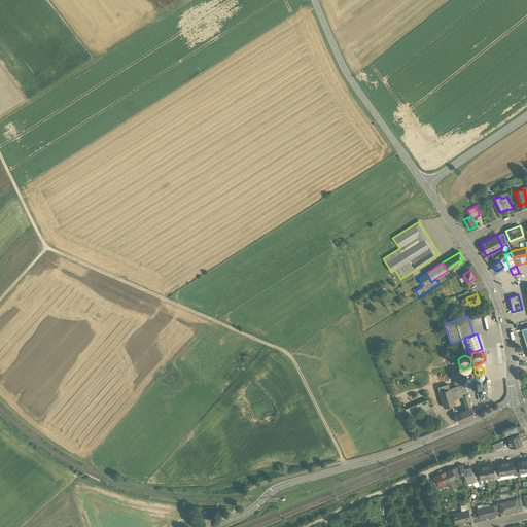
[(461,374),(453,377),(456,386),(464,384),(463,382),(462,378),(461,374)]
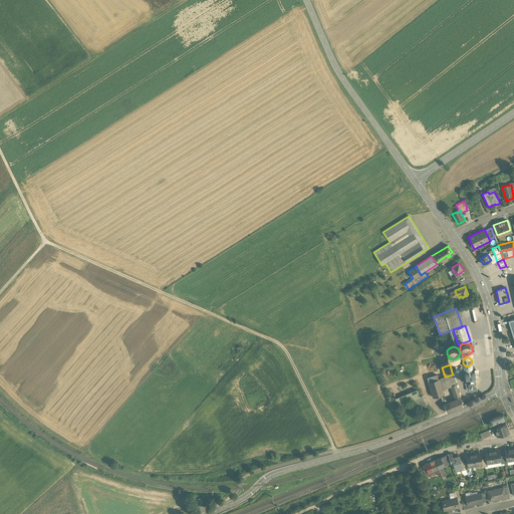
[(475,371),(465,373),(466,383),(476,382),(475,371)]
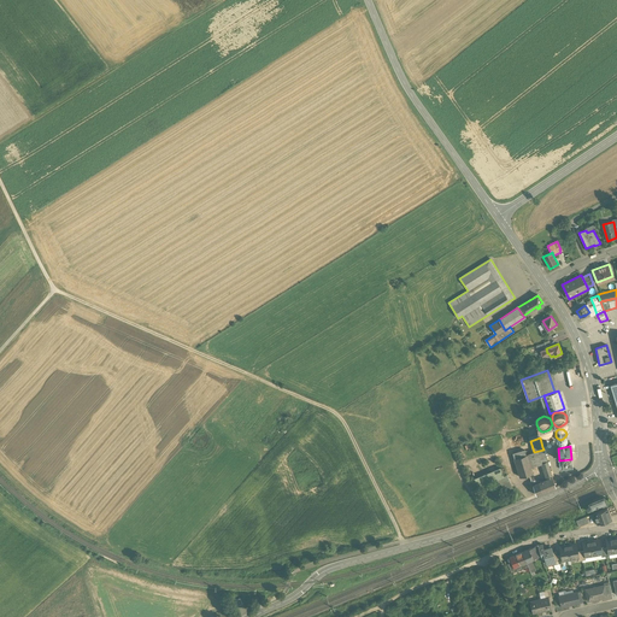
[(534,452),(527,454),(530,468),(541,464),(547,462),(544,450),(534,452)]
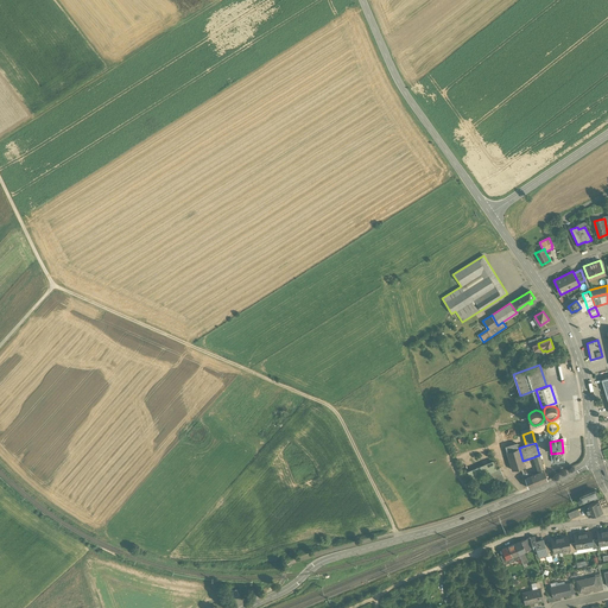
[(519,448),(507,451),(513,470),(521,468),(525,467),(523,461),(519,448)]
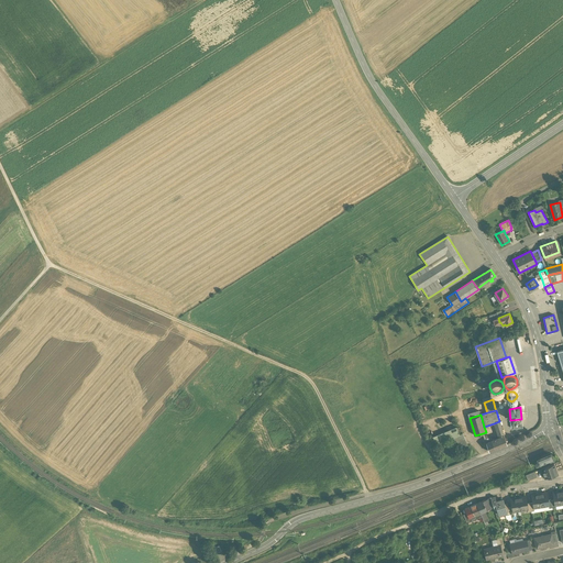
[(499,421),(494,423),(499,438),(504,435),(499,421)]
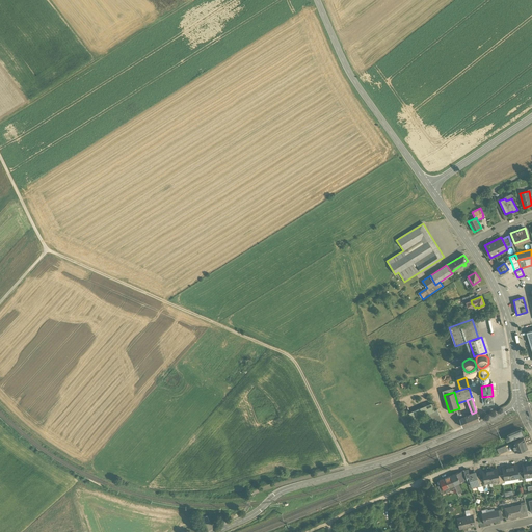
[(431,404),(416,410),(419,418),(430,413),(434,411),(434,410),(431,404)]
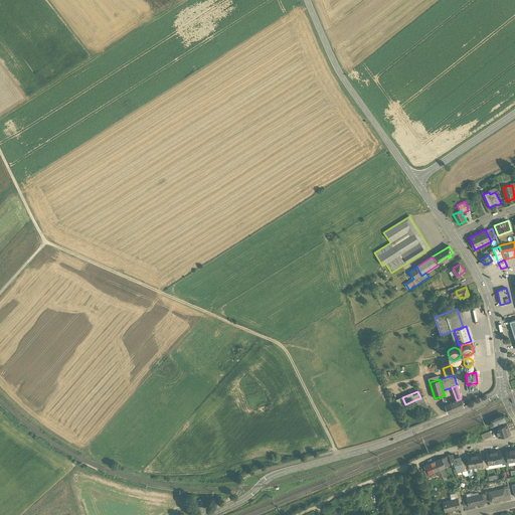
[(423,396),(420,397),(420,398),(416,399),(419,405),(426,403),(423,396)]
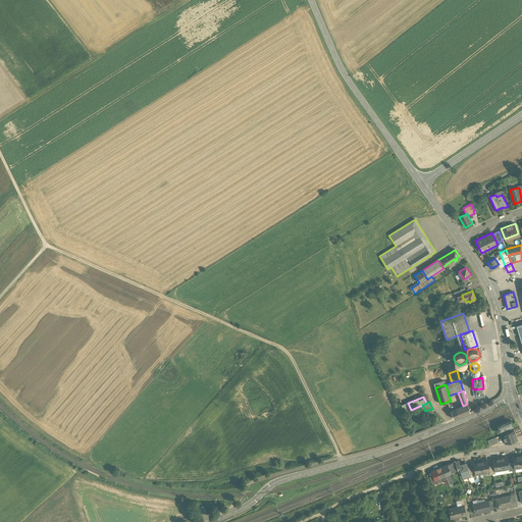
[(408,403),(401,406),(404,413),(411,410),(408,403)]
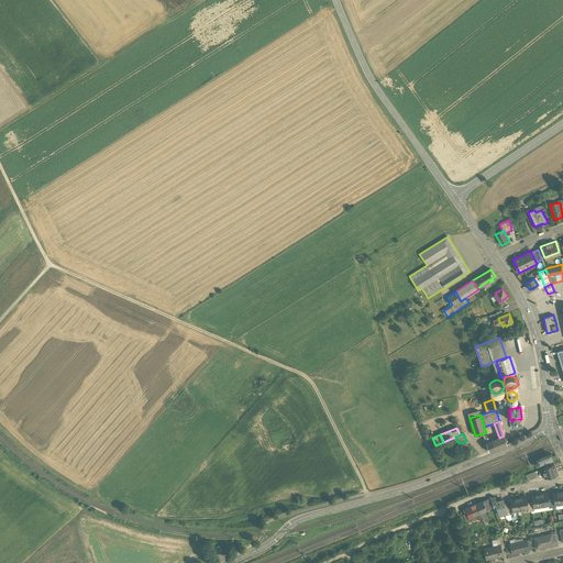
[(492,441),(486,443),(489,452),(507,445),(504,435),(499,438),(492,441)]
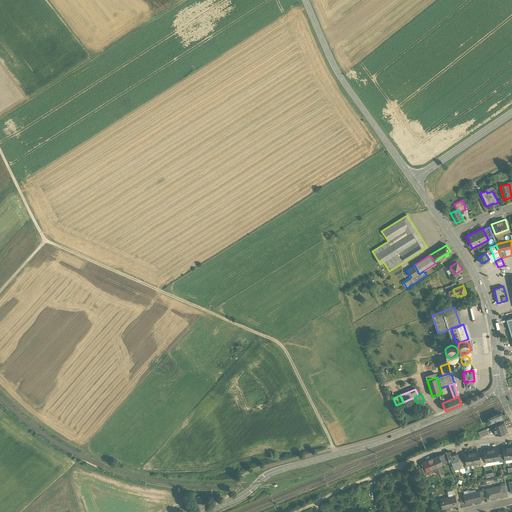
[(501,414),(490,418),(490,420),(487,421),(488,424),(503,418),(501,414)]
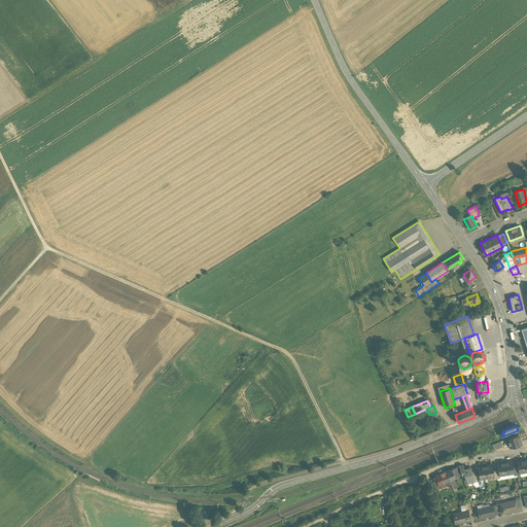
[(519,433),(507,438),(510,447),(513,446),(513,447),(515,446),(522,444),(519,433)]
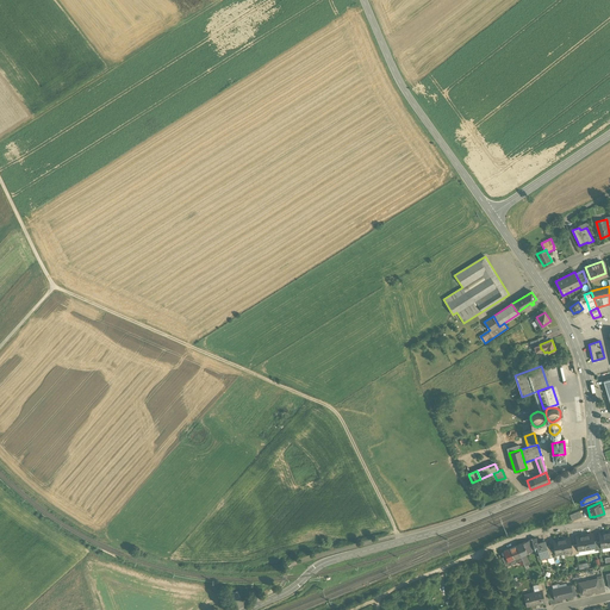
[(608,533),(599,534),(601,542),(602,547),(609,546),(608,533)]
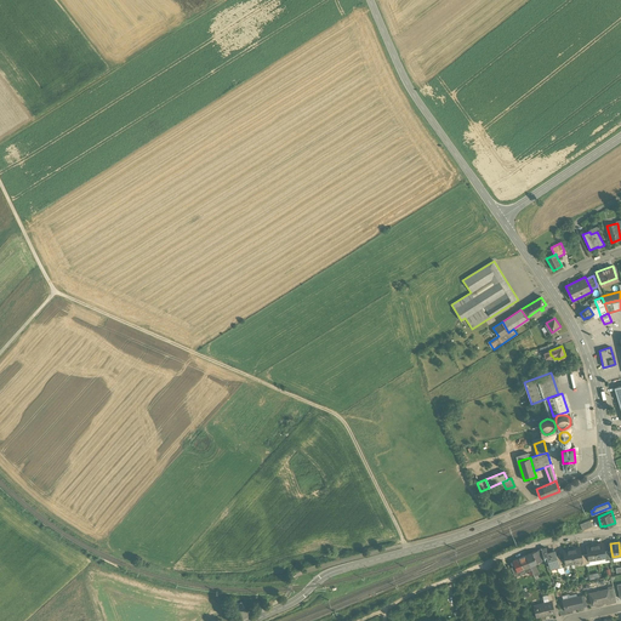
[(603,543),(594,546),(597,559),(605,558),(604,552),(603,543)]
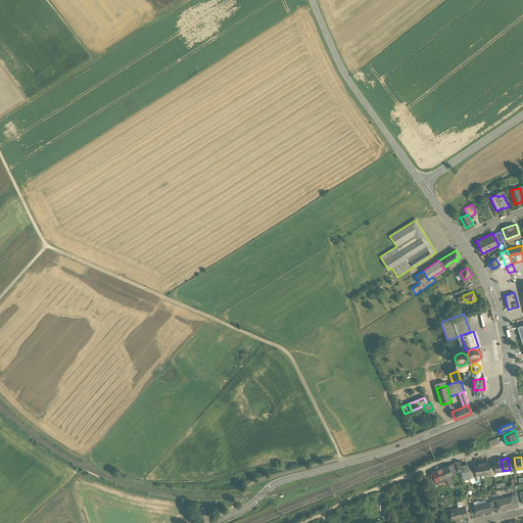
[(501,460),(494,461),(495,467),(496,472),(503,471),(501,460)]
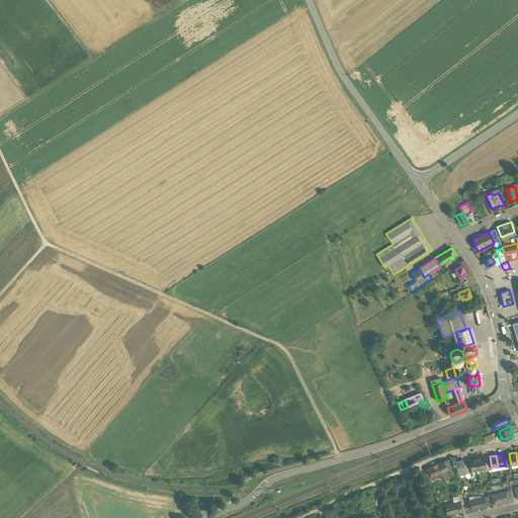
[(484,457),(477,458),(479,469),(485,468),(486,468),(485,463),(484,457)]
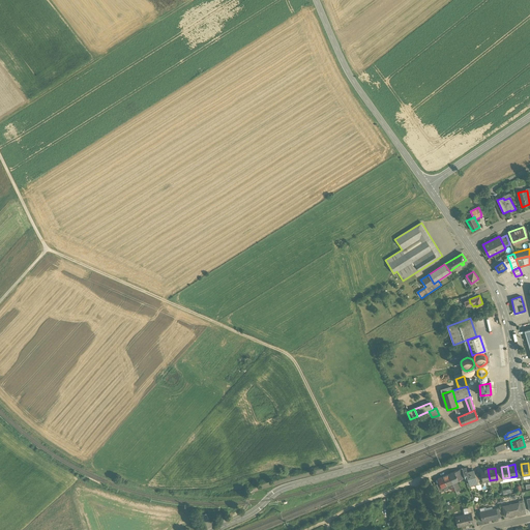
[(488,469),(480,470),(482,476),(482,481),(483,481),(490,480),(488,469)]
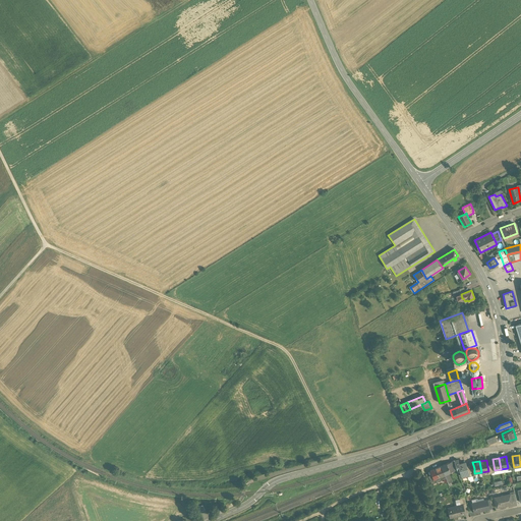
[(451,462),(441,467),(445,475),(449,473),(454,471),(451,462)]
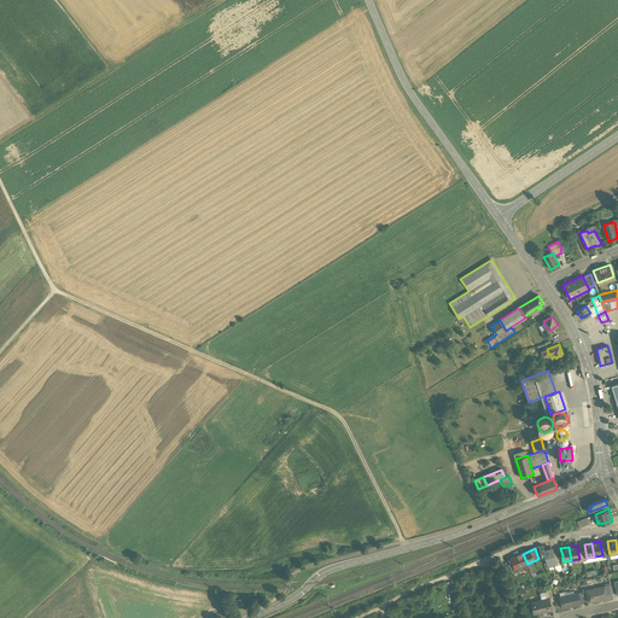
[(552,549),(544,551),(544,552),(546,557),(548,566),(554,564),(555,564),(553,554),(552,549)]
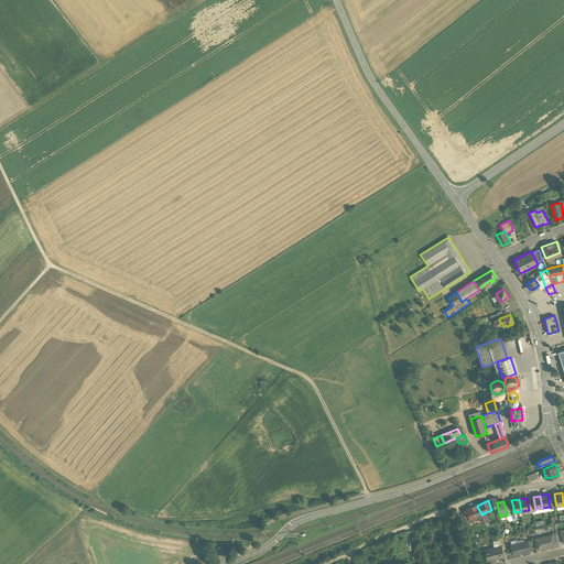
[(477,506),(472,508),(475,517),(478,516),(481,514),(477,506)]
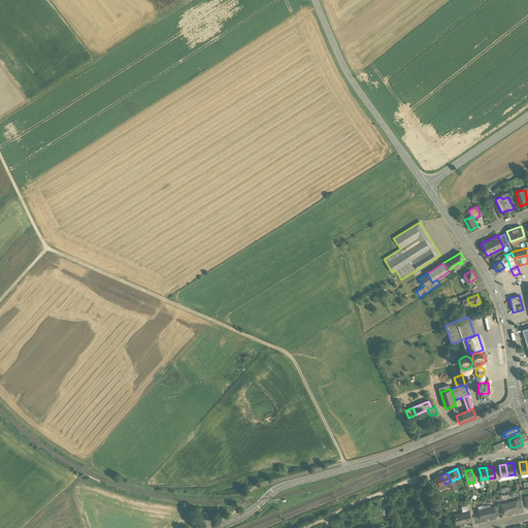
[(448,483),(444,484),(441,475),(436,477),(438,482),(439,486),(441,486),(442,489),(450,486),(448,483)]
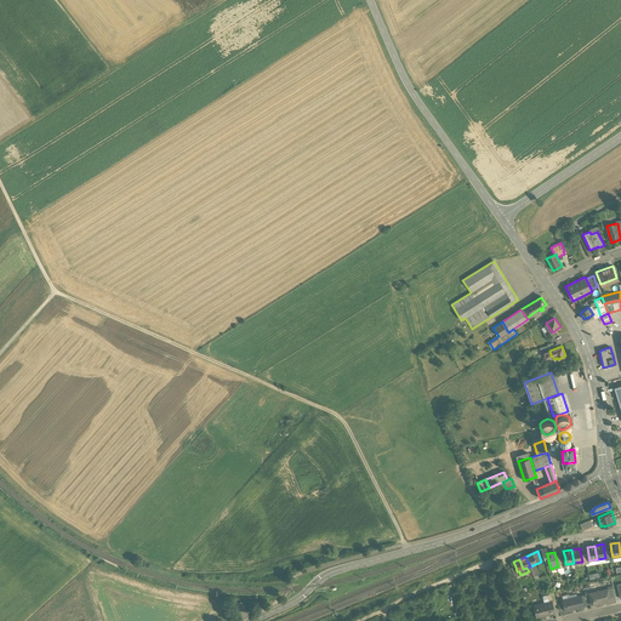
[(608,590),(590,593),(592,605),(610,600),(610,598),(608,590)]
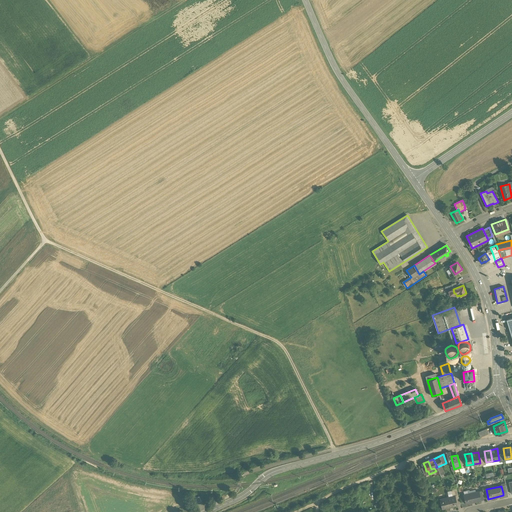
[(479,491),(464,495),(466,504),(481,501),(479,491)]
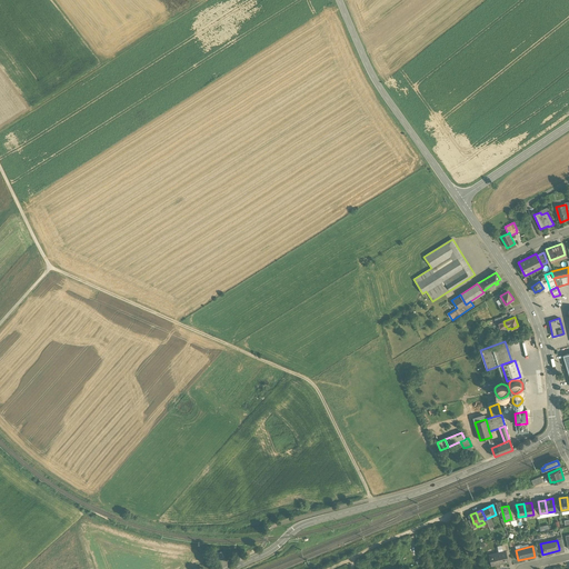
[(502,552),(490,555),(493,566),(500,565),(499,563),(502,563),(508,562),(506,555),(506,551),(502,552)]
